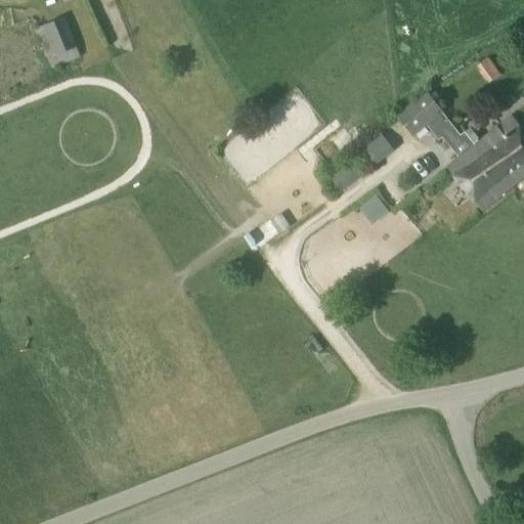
[(80,58),(62,18),(34,31),(50,70),(80,58)]
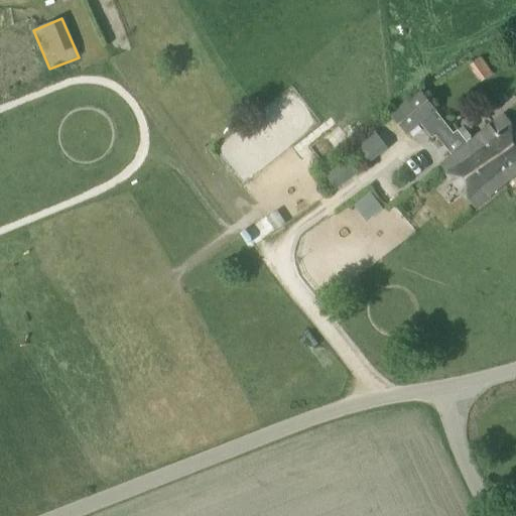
[(489,47),(475,53),(484,76),(497,71),(489,47)]
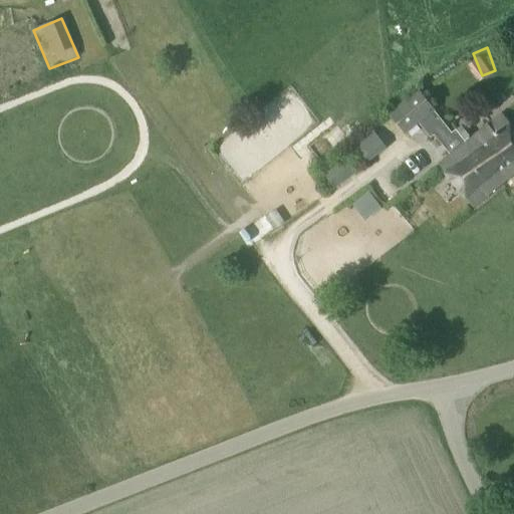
[(433,110),(417,91),(389,114),(405,134),(420,121),(432,137),(436,135),(452,155),(439,166),(473,208),(502,184),(496,175),(503,169),(490,153),(481,160),(474,152),(472,154),(464,145),(454,132),(453,132),(451,134),(433,110)]
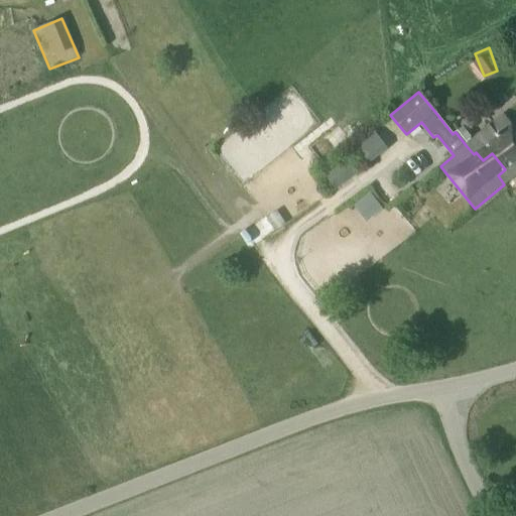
[(515,132),(503,116),(466,145),(474,154),(476,152),(483,160),(492,153),(505,169),(498,175),(504,184),(515,174),(515,132)]
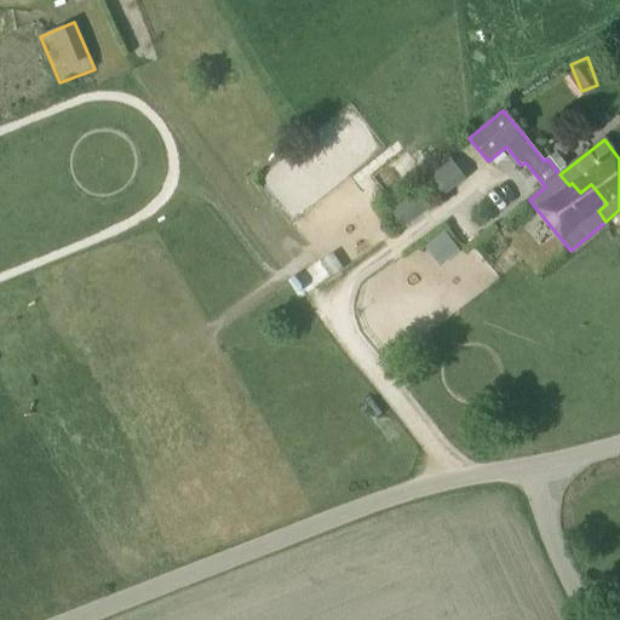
[(453,189),(436,166),(422,178),(440,200),(453,189)]
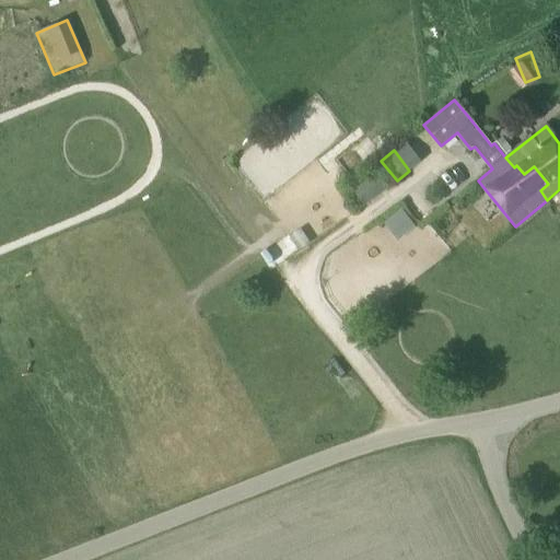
[(363,206),(375,197),(364,182),(351,190),(363,206)]
